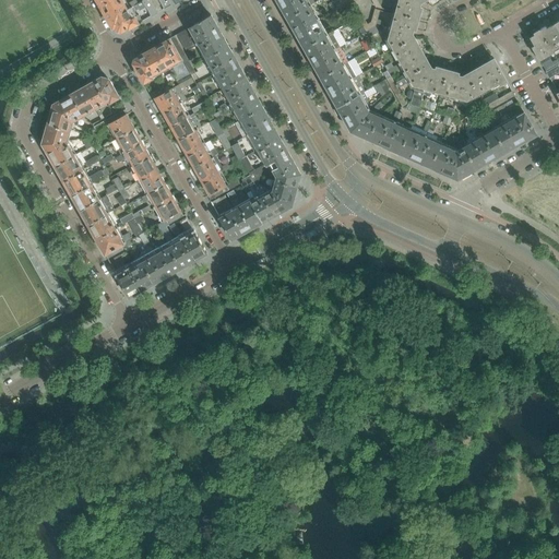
[(129,8),(123,0),(111,0),(100,7),(111,25),(113,25),(114,28),(116,26),(118,31),(122,32),(128,27),(129,28),(140,23),(130,7),(129,8)]
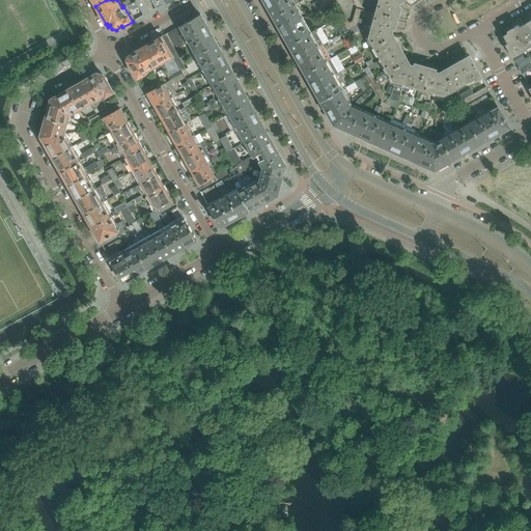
[(146,5),(144,3),(143,1),(142,0),(137,0),(136,0),(127,6),(129,10),(132,9),(133,10),(139,7),(143,16),(149,12),(148,9),(147,7),(146,5)]
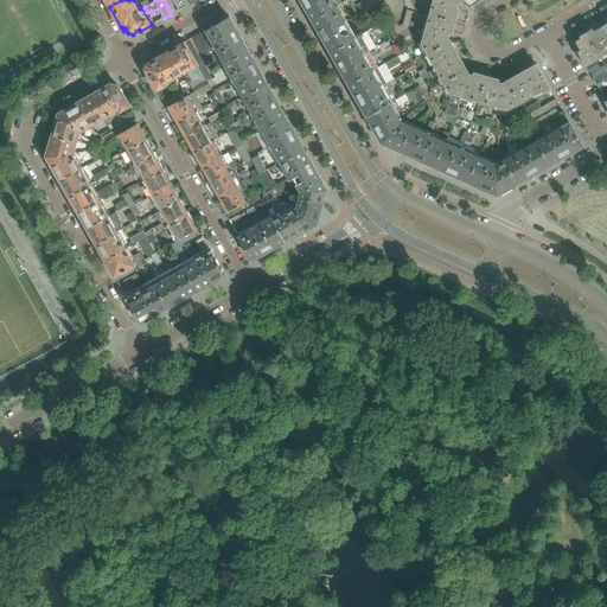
[(172,0),(179,10),(195,0),(172,0)]
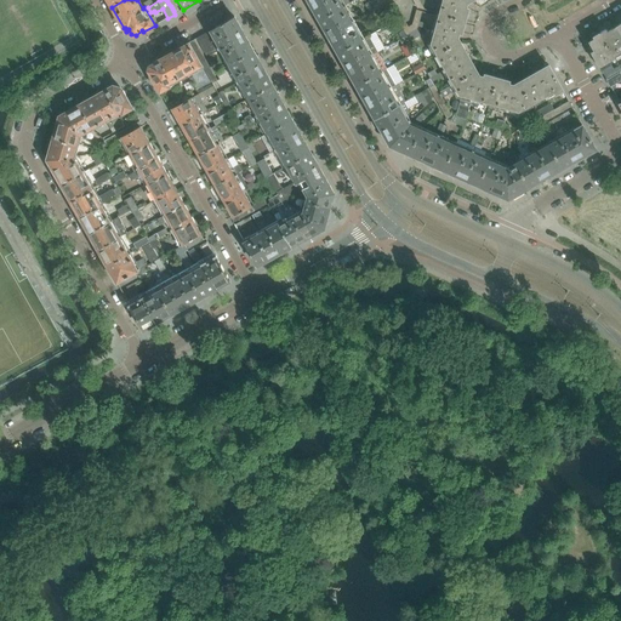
[(342,0),(341,1),(340,0),(308,0),(320,20),(343,6),(349,3),(347,0),(342,0)]
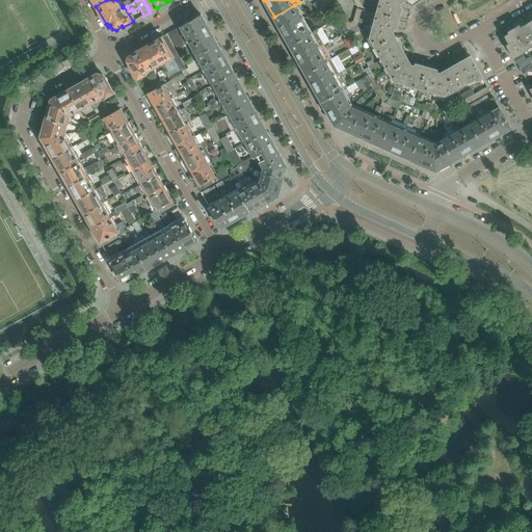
[(330,0),(325,3),(323,0),(319,0),(318,1),(317,1),(321,9),(333,3),(330,0)]
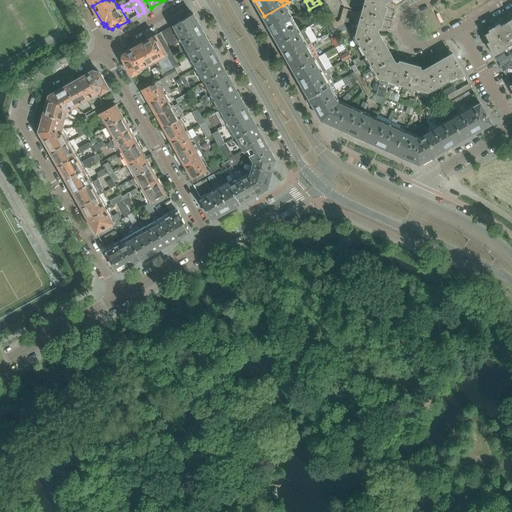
[(387,1),(386,0),(364,0),(361,11),(383,17),(386,7),(384,7),(385,2),(387,1)]
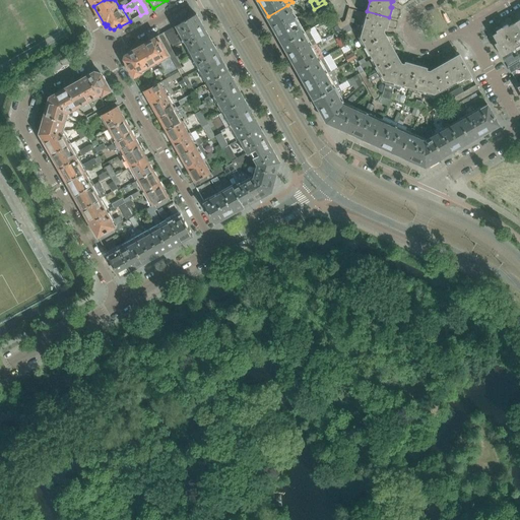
[(303,33),(287,5),(268,16),(283,44),(303,33)]
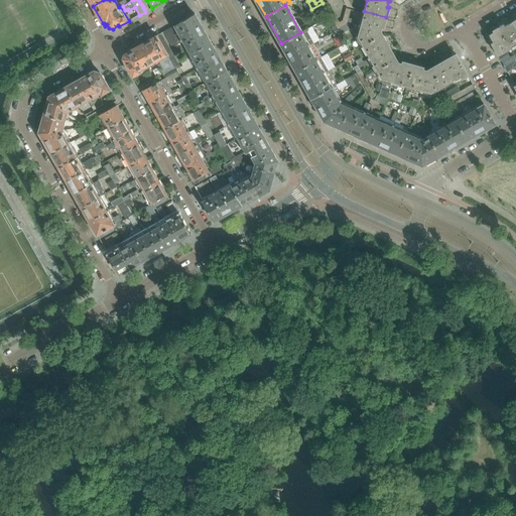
[(362,44),(381,32),(380,31),(382,26),(384,27),(386,17),(364,11),(358,35),(362,44)]
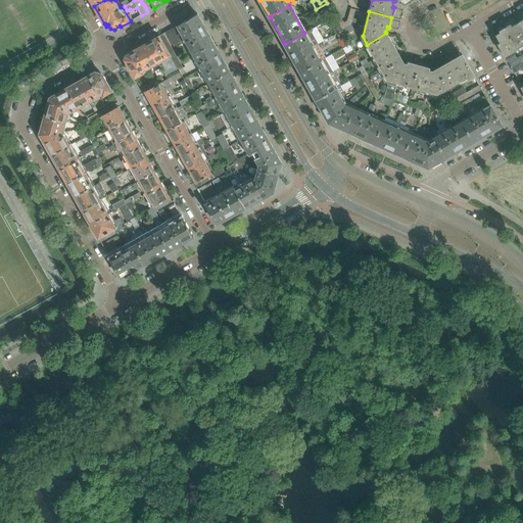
[(214,43),(205,29),(197,14),(176,27),(177,27),(165,33),(173,46),(186,39),(194,54),(214,43)]
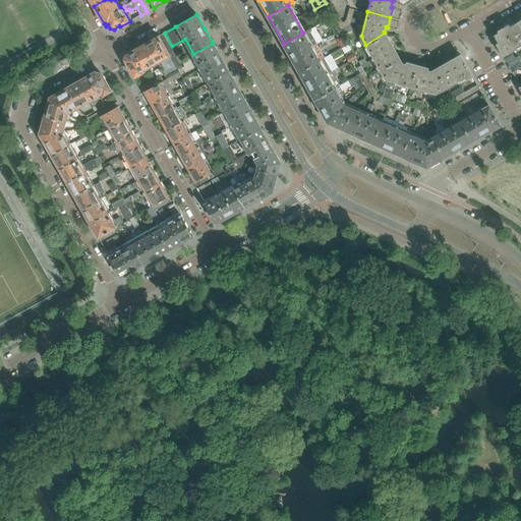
[(515,47),(520,43),(520,19),(510,26),(509,24),(503,27),(515,47)]
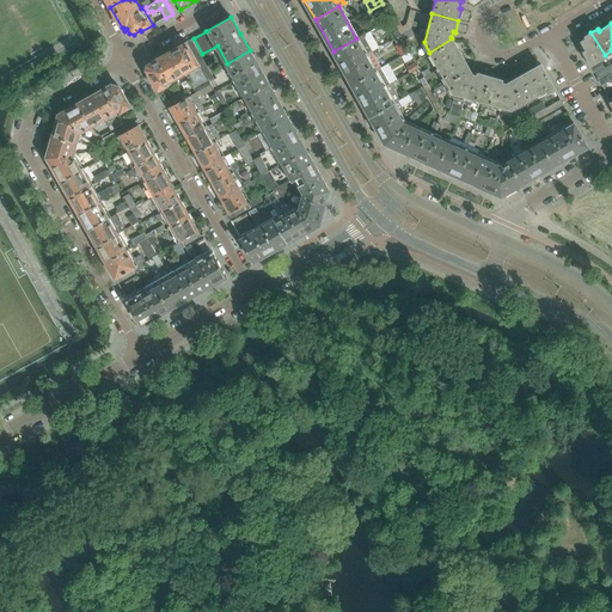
[(415,36),(411,30),(402,35),(405,41),(415,36)]
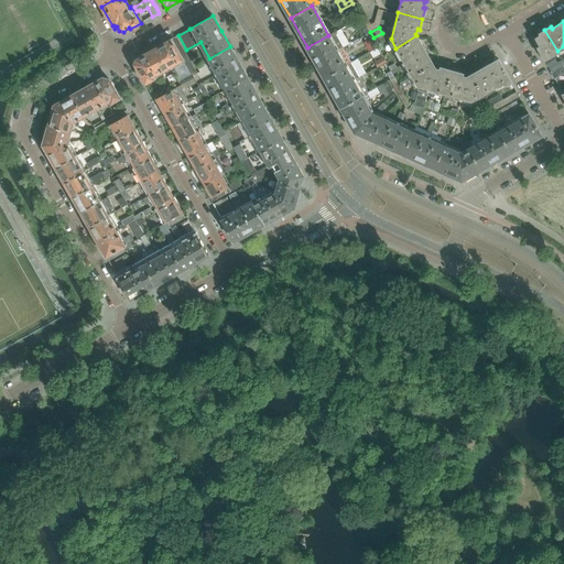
[(559,53),(557,51),(544,30),(539,33),(540,35),(532,39),(544,61),(559,53)]
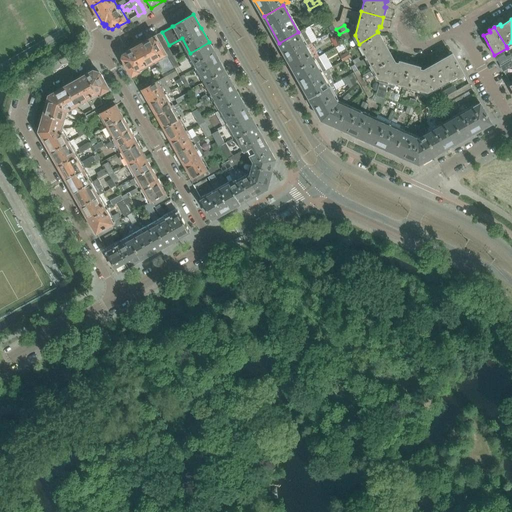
[(314,60),(306,46),(310,44),(311,46),(317,43),(315,41),(312,43),(304,29),(298,33),(298,32),(279,43),(294,71),(314,60)]
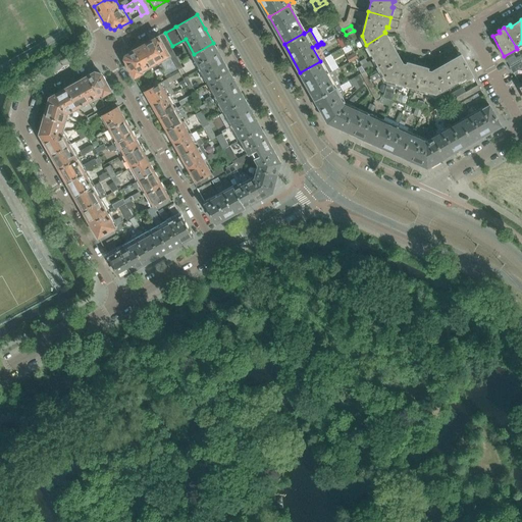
[(402,61),(386,35),(385,33),(366,45),(382,72),(402,61)]
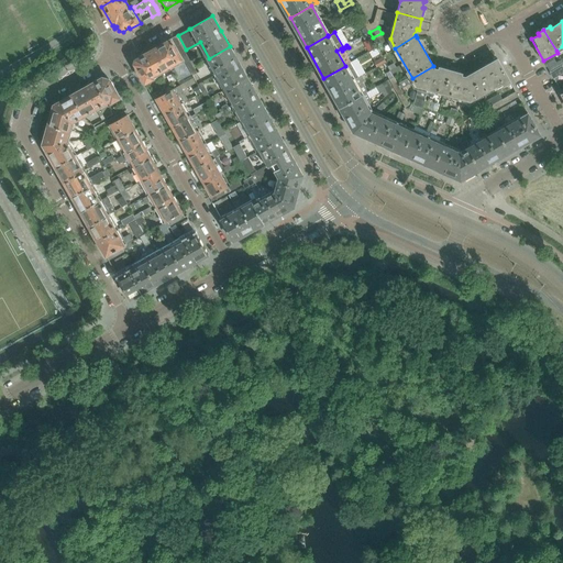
[(145,53),(157,74),(184,59),(183,57),(180,55),(179,53),(178,51),(177,47),(176,45),(174,43),(173,41),(172,39),(145,53)]
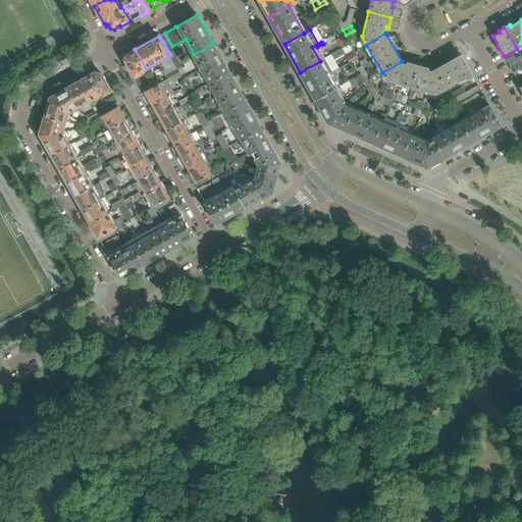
[(229,71),(213,43),(194,54),(209,83),(229,71)]
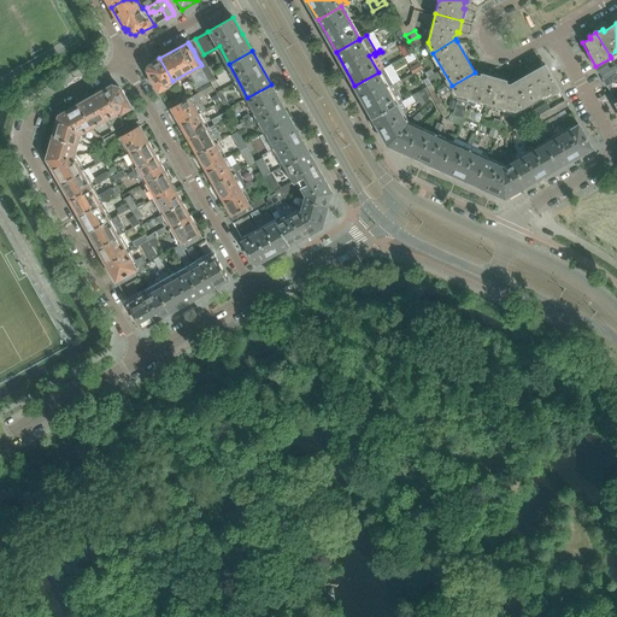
[(172,81),(159,58),(153,62),(154,63),(150,65),(148,71),(151,75),(150,75),(159,92),(168,87),(168,84),(172,81)]
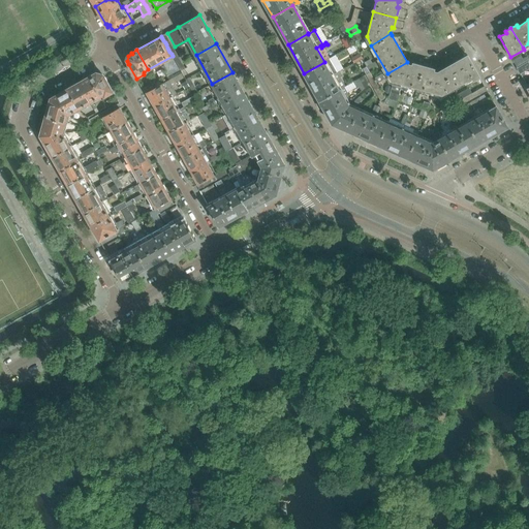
[(479,76),(467,56),(442,70),(453,90),(472,79),(473,80),(479,76)]
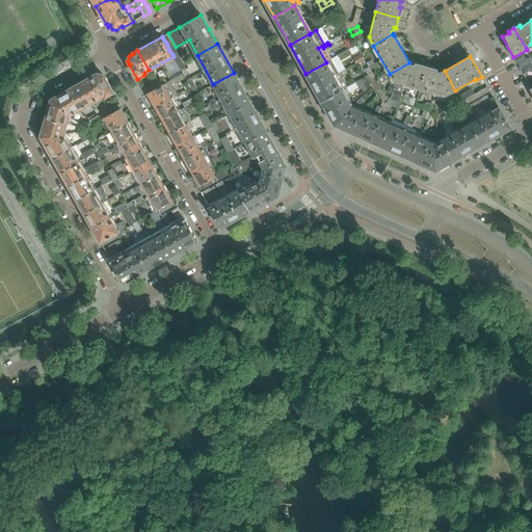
[(519,59),(515,60),(521,69),(529,63),(531,62),(531,63),(531,59),(530,56),(523,60),(522,57),(519,59)]
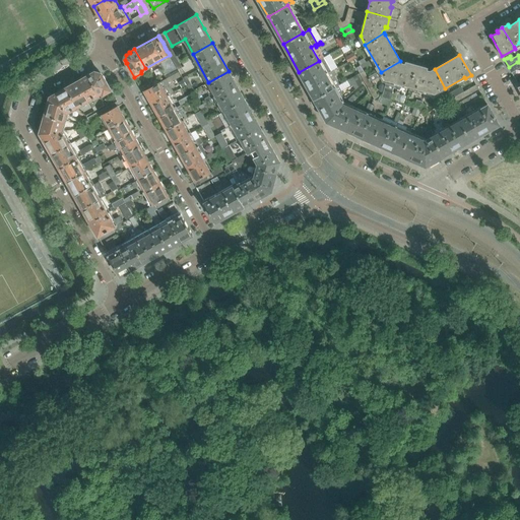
[(331,72),(323,58),(319,61),(299,72),(314,100),(338,86),(339,84),(334,76),(337,75),(334,70),(331,72)]
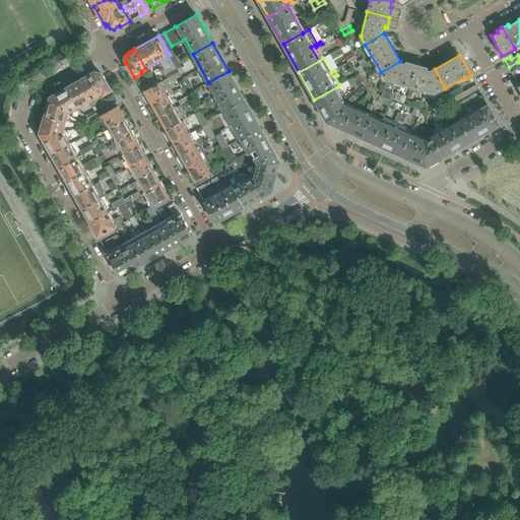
[(410,87),(416,65),(406,62),(406,64),(401,63),(400,61),(381,72),(382,75),(379,77),(382,82),(386,83),(382,96),(391,100),(393,91),(399,92),(402,84),(410,87)]
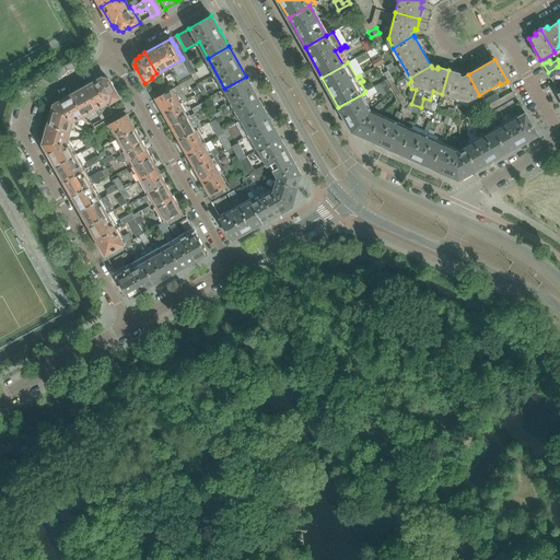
[(559,79),(558,74),(559,72),(559,67),(559,66),(557,67),(548,72),(551,79),(555,84),(559,80),(559,79)]
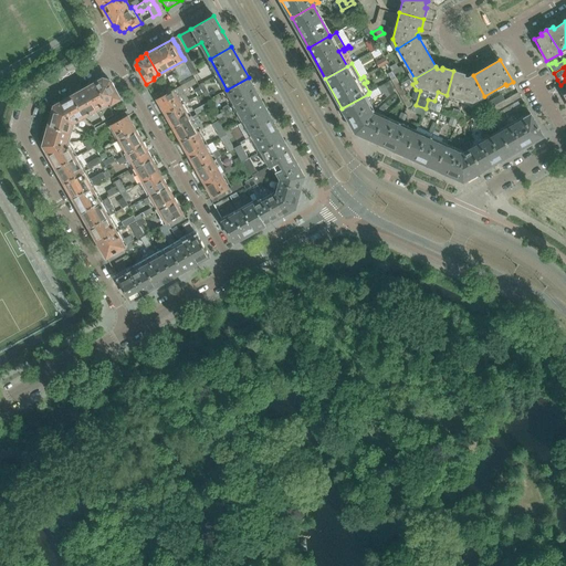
[(473,102),(484,96),(473,75),(469,77),(463,76),(464,74),(453,71),(447,95),(463,100),(462,105),(458,121),(462,122),(464,114),(467,115),(469,106),(468,101),(473,102)]
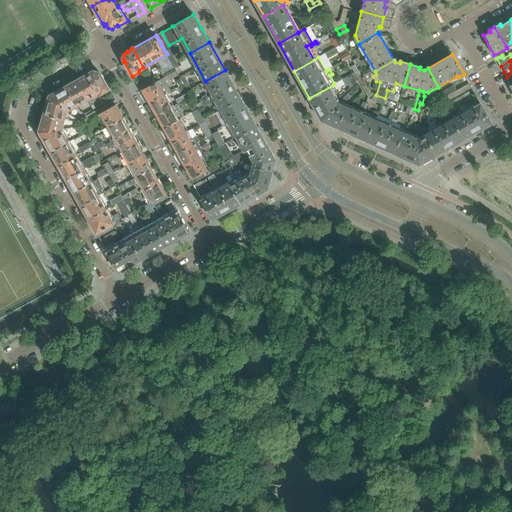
[(241,98),(225,70),(205,81),(221,109),(241,98)]
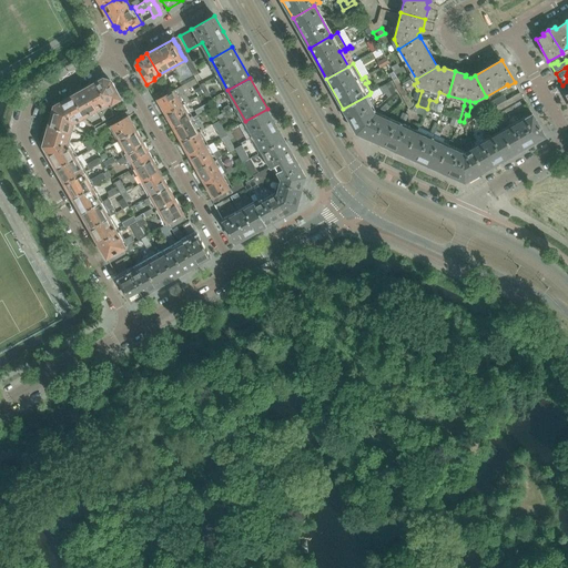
[(122,100),(112,83),(111,81),(103,79),(101,80),(95,82),(108,103),(110,102),(112,105),(122,100)]
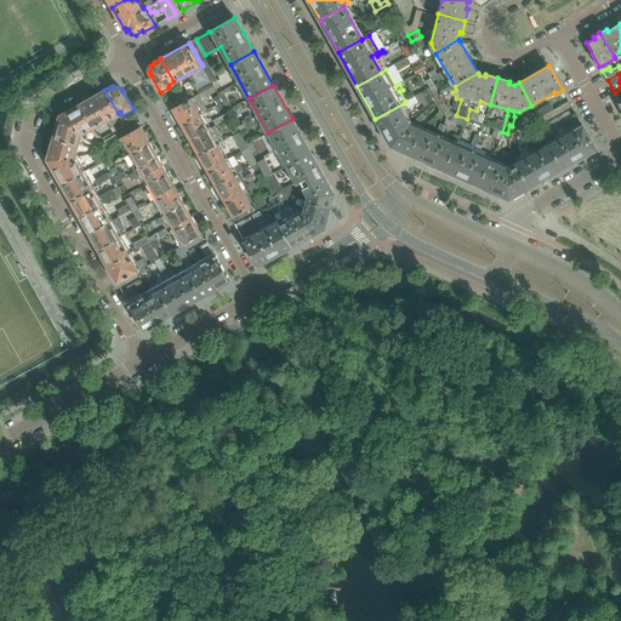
[(118,113),(104,90),(80,104),(92,127),(106,120),(113,134),(115,131),(108,118),(118,113)]
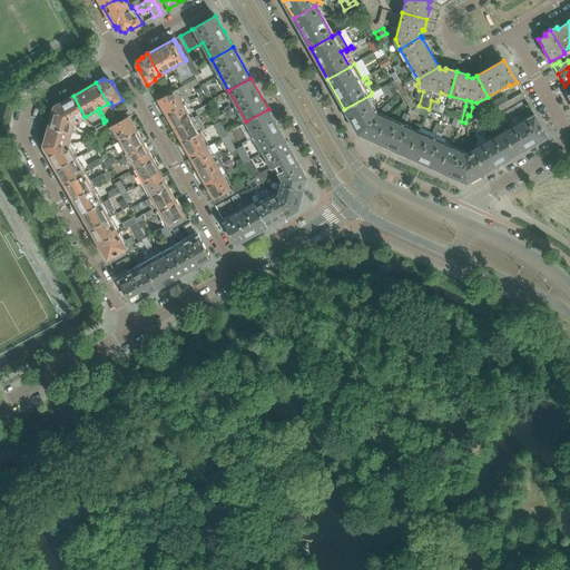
[(396,92),(396,90),(392,82),(381,88),(384,94),(386,94),(390,99),(396,92)]
